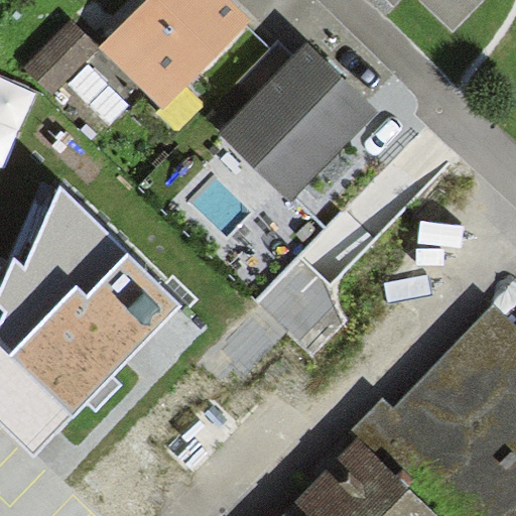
[(161,0),(108,57),(152,99),(228,17),(208,0),(161,0)]
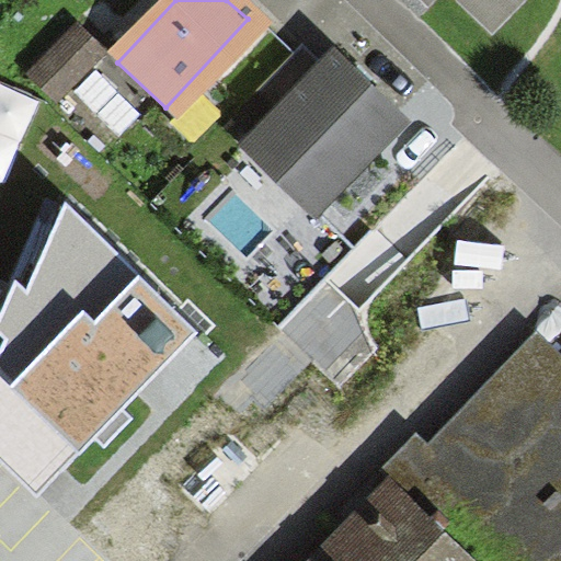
[(98,55),(72,29),(26,71),(53,99),(98,55)]
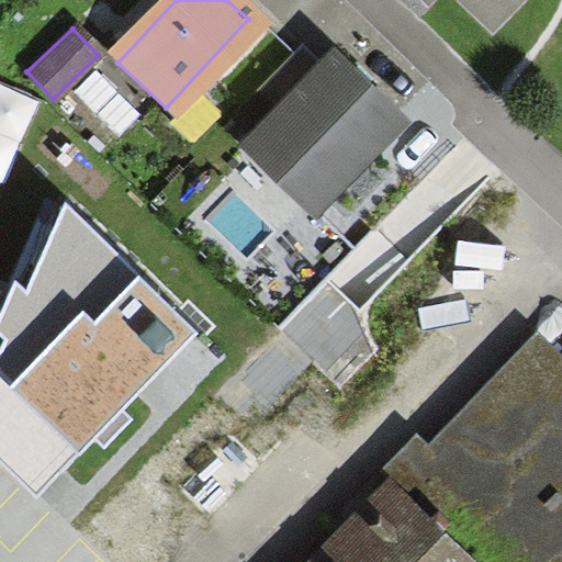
[(392,126),(324,59),(239,146),(308,213),(392,126)]
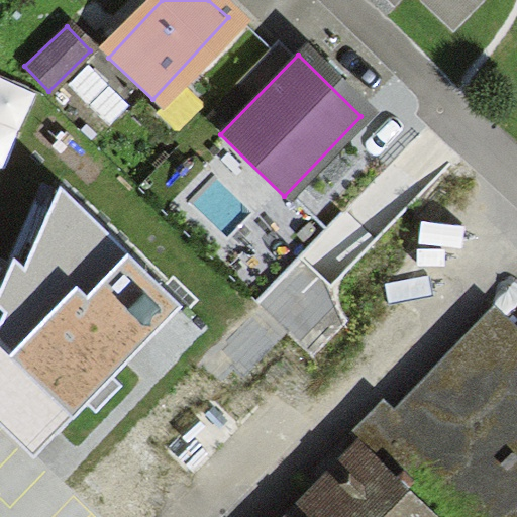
[(61,186),(0,324),(0,422),(36,458),(185,306),(61,186)]
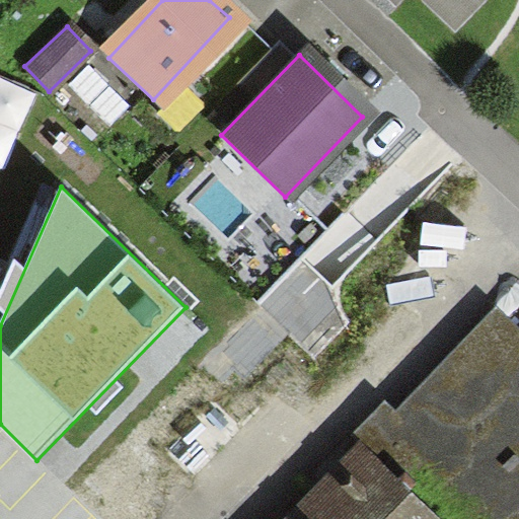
[(361,441),(440,518),(518,518),(518,338),(491,310),(361,441)]
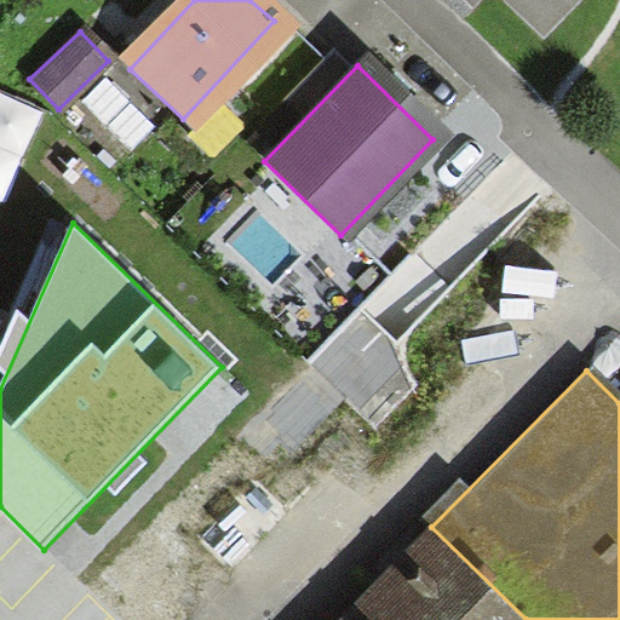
[(487,619),(409,549),(343,619),(487,619)]
